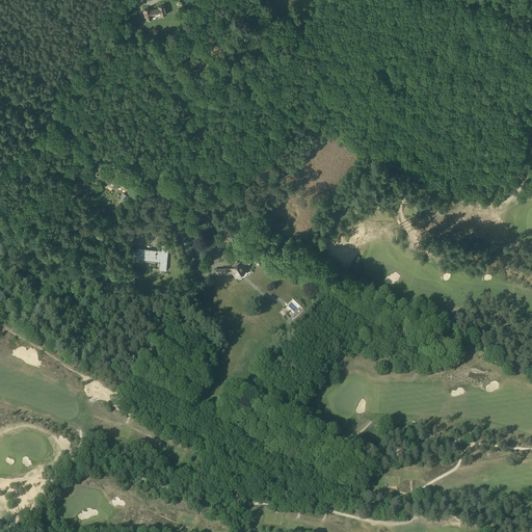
[(144,10),(143,11),(144,18),(147,17),(148,20),(152,18),(151,15),(160,12),(161,16),(166,15),(164,6),(163,4),(162,5),(158,6),(159,8),(152,10),(152,8),(150,8),(150,7),(144,9),(144,10)]
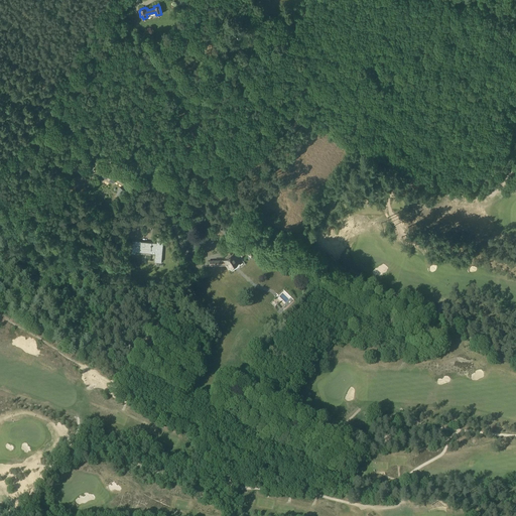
[(108,183),(110,180),(113,182),(115,180),(122,184),(126,178),(119,175),(112,171),(111,173),(105,170),(102,175),(107,178),(105,181),(108,183)]
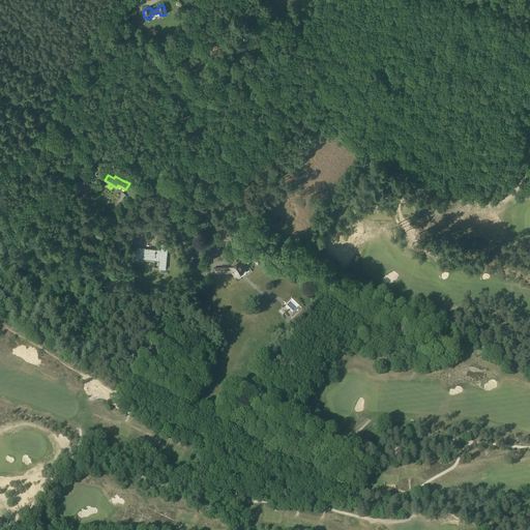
[(123,192),(119,199),(121,200),(124,202),(128,195),(125,194),(123,192)]
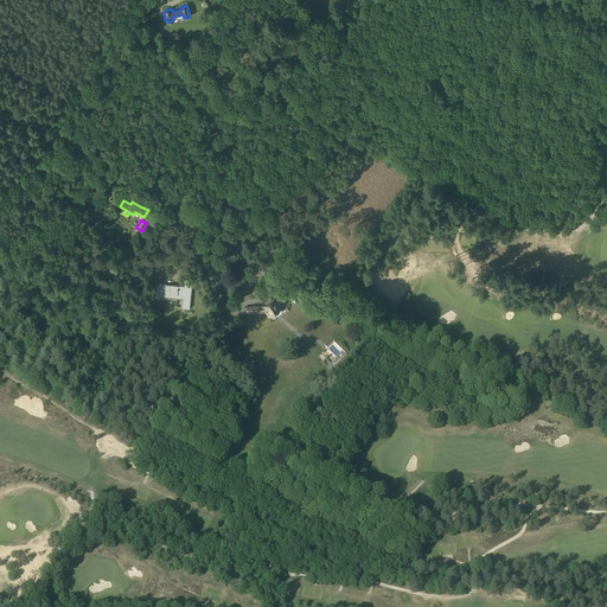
[(155,282),(154,298),(155,298),(160,298),(160,293),(184,295),(181,307),(190,308),(192,287),(195,287),(195,285),(197,285),(197,281),(197,280),(192,279),(185,279),(185,286),(158,282),(155,282)]
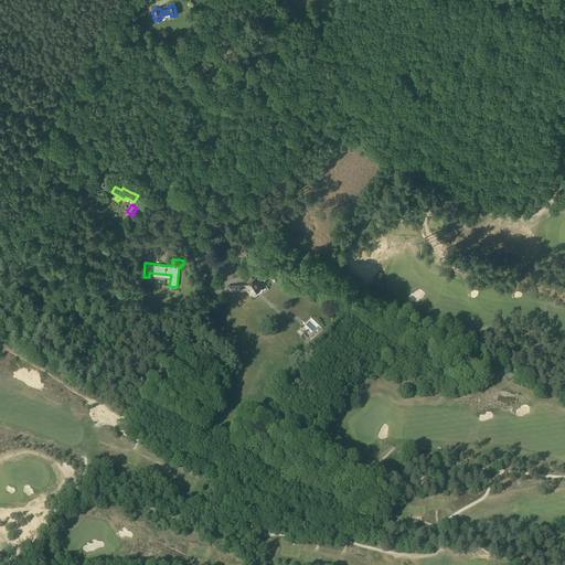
[(244,285),(235,285),(235,291),(241,291),(242,290),(248,290),(251,294),(252,294),(253,295),(255,295),(262,290),(263,288),(262,287),(263,286),(259,281),(265,270),(260,268),(257,276),(244,285)]
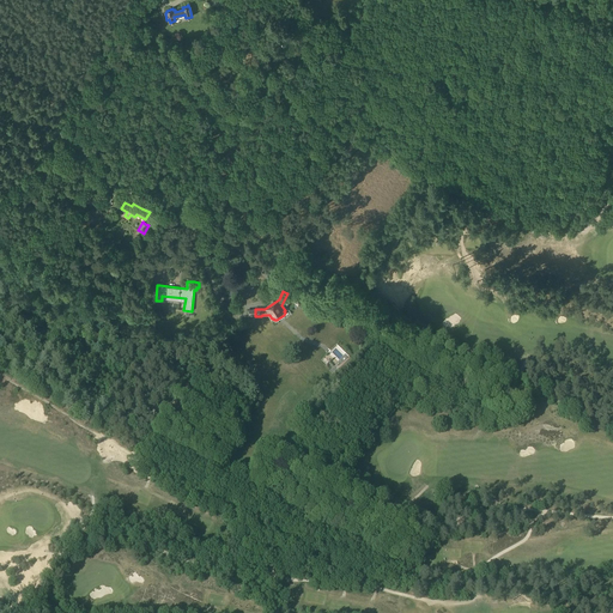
[(352,362),(347,357),(337,368),(340,372),(352,362)]
